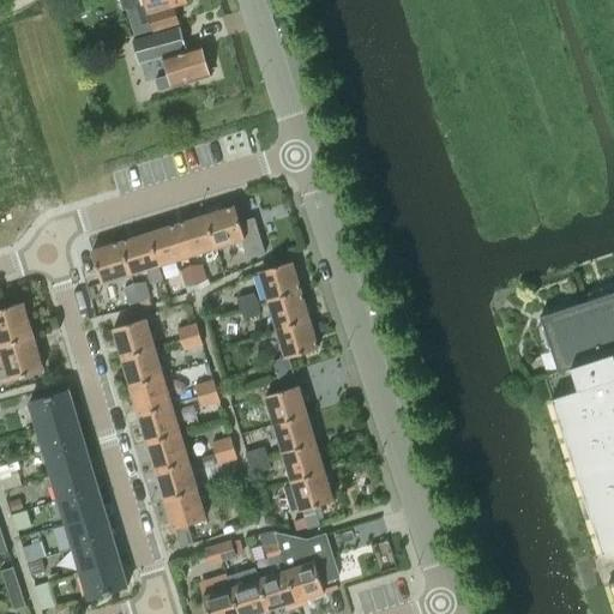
[(121,0),(125,10),(146,2),(149,14),(173,7),(187,2),(186,0),(121,0)]
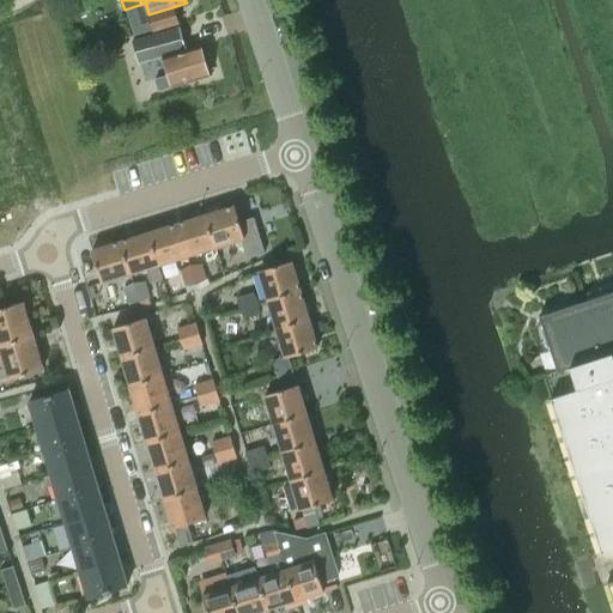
[(173,7),(149,14),(152,25),(152,26),(176,19),(173,7)]
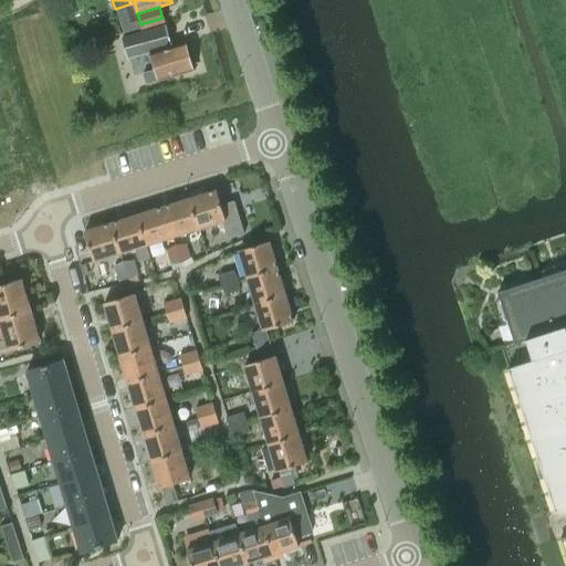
[(146,84),(192,70),(185,41),(171,45),(166,25),(122,38),(128,60),(150,53),(155,70),(143,73),(146,84)]
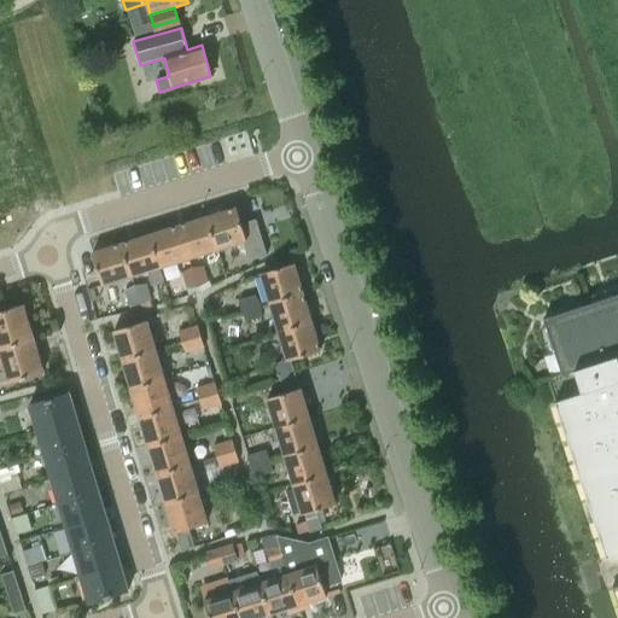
[(256,220),(243,223),(238,208),(208,216),(219,249),(244,240),(250,260),(267,254),(256,220)]
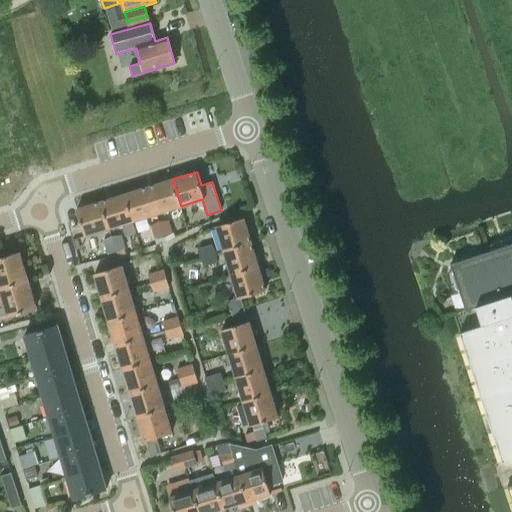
[(149,187),(157,213),(181,206),(172,179),(149,187)]
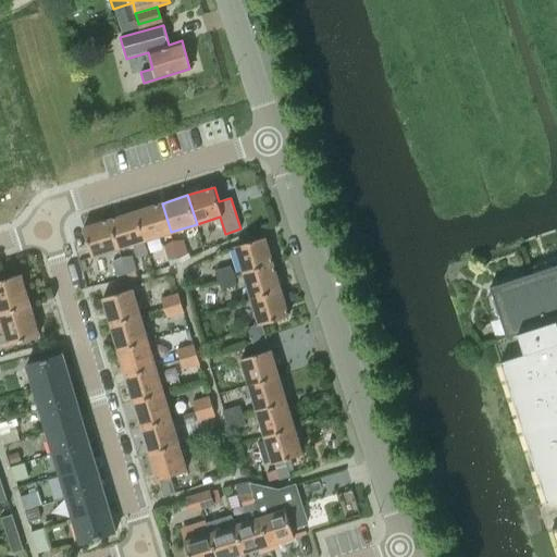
[(136,211),(146,240),(171,232),(162,203),(136,211)]
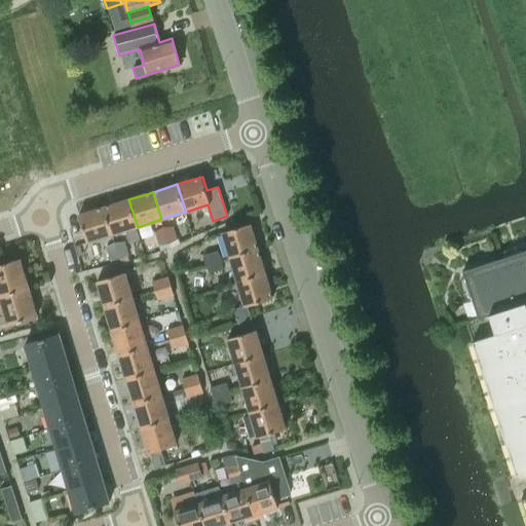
[(105,208),(113,234),(138,227),(128,199),(105,208)]
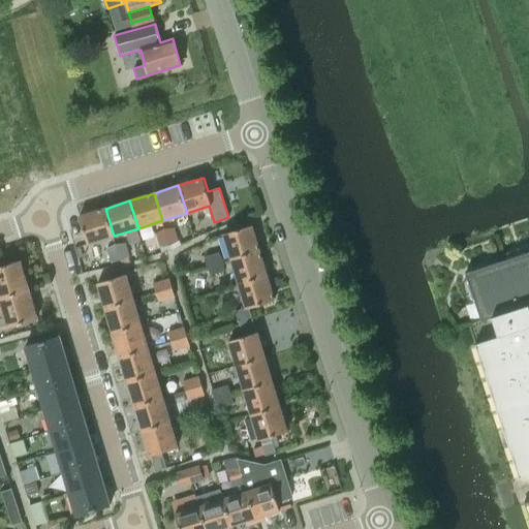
[(89,244),(114,236),(105,209),(81,216),(89,244)]
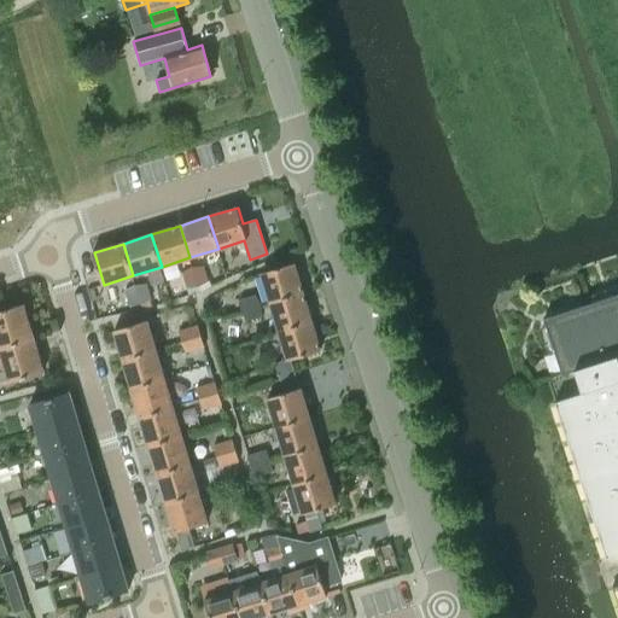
[(262,273),(270,303),(303,293),(295,263),(262,273)]
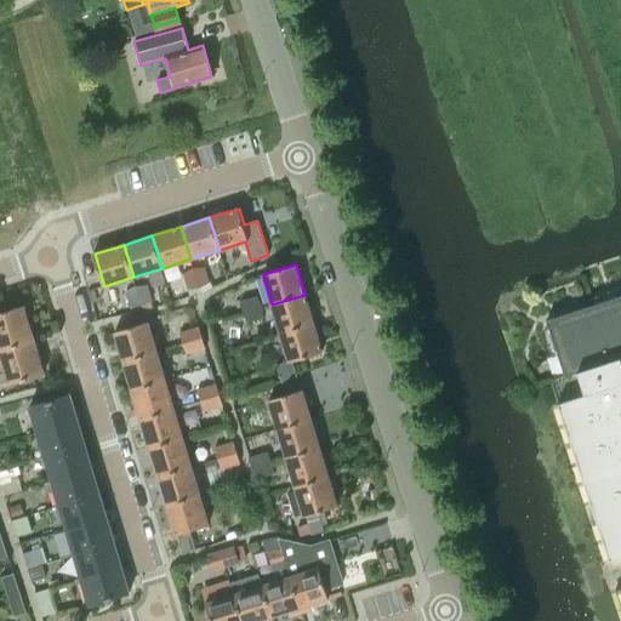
[(204,268),(194,269),(200,289),(209,283),(204,268)]
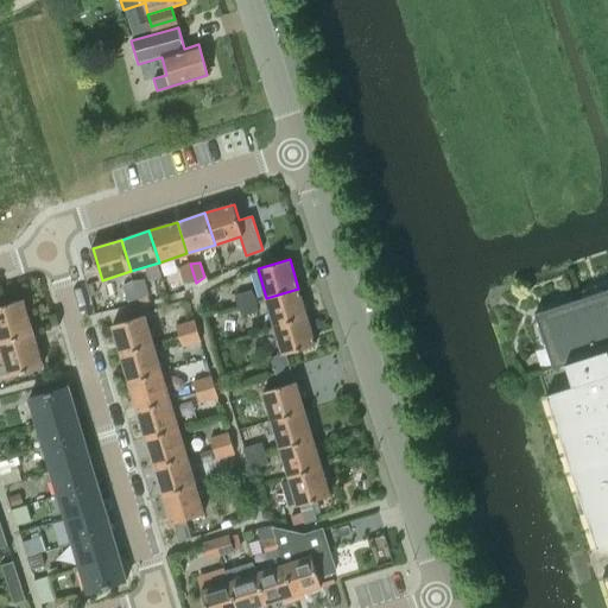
[(190,264),(179,268),(184,283),(196,283),(190,264)]
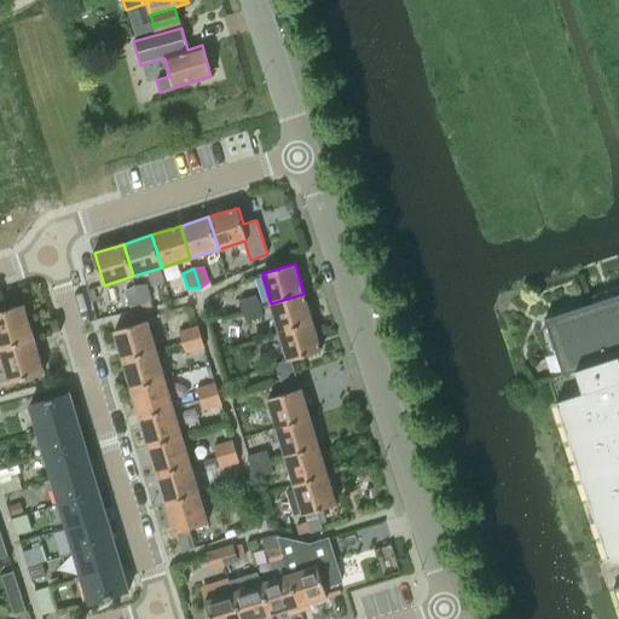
[(146,284),(136,285),(142,305),(151,301),(146,284)]
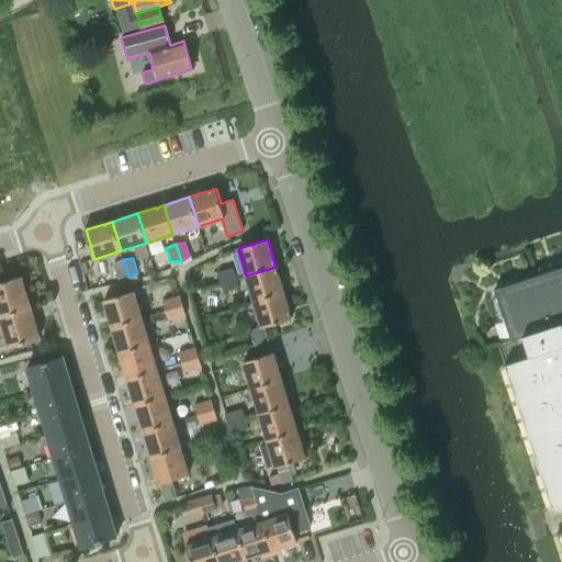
[(123,259),(114,265),(119,278),(128,277),(123,259)]
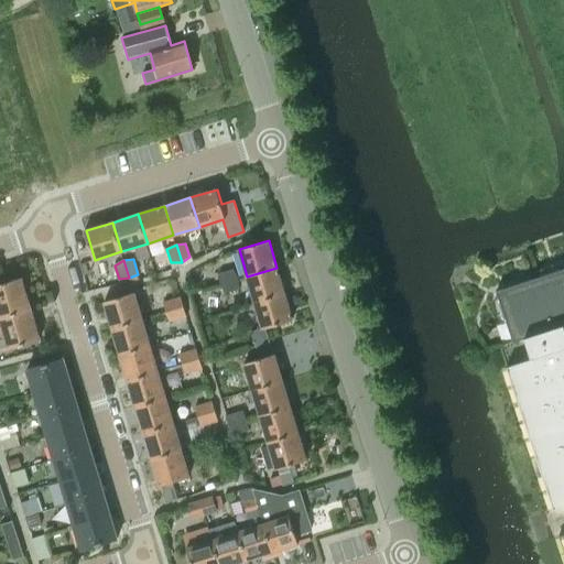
[(247,277),(255,303),(284,294),(277,268),(247,277)]
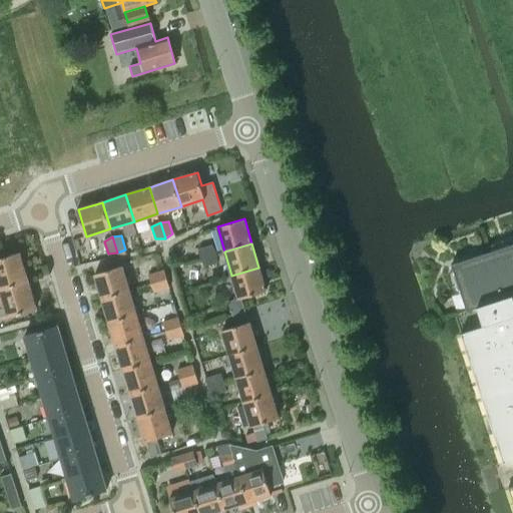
[(512,244),(452,266),(467,310),(512,295),(512,244)]
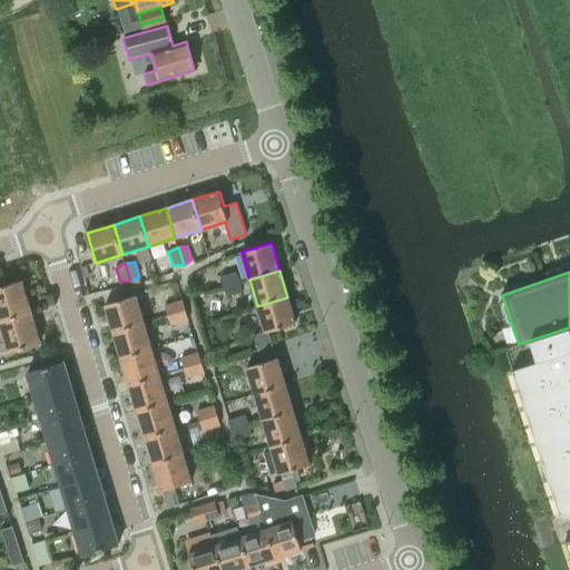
[(222,276),(223,286),(241,282),(236,273),(222,276)]
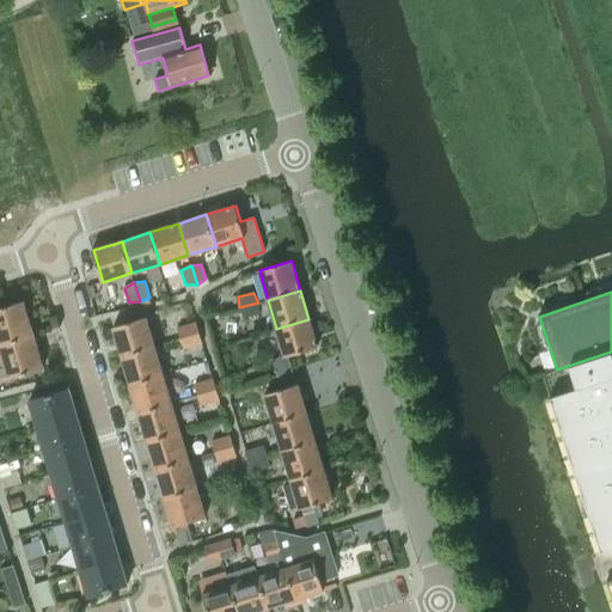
[(0,344),(34,335),(23,301),(0,307),(0,344)]
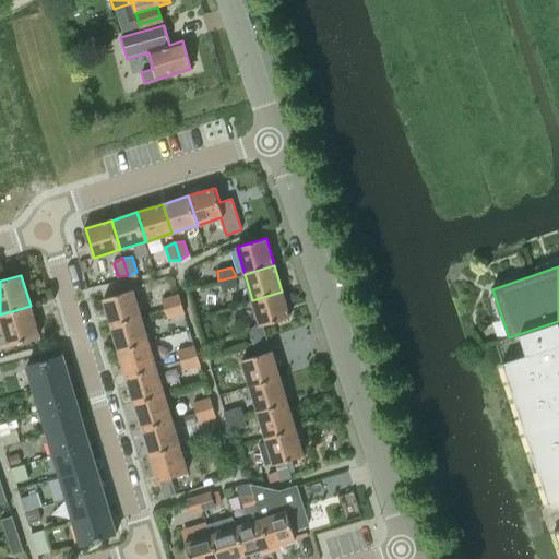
[(236,276),(218,281),(223,289),(237,285),(236,276)]
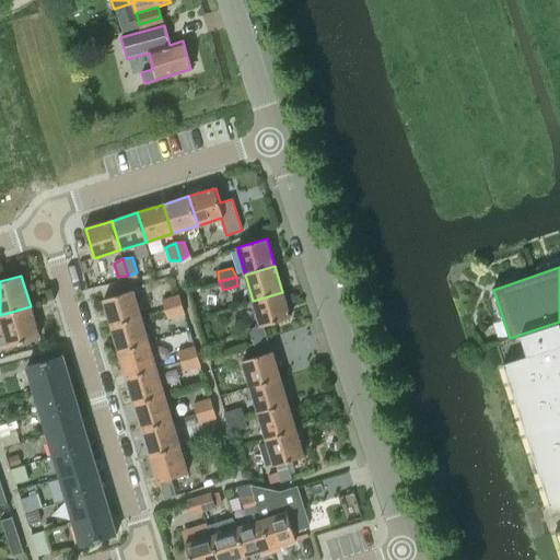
[(104,299),(113,326),(142,317),(133,290),(104,299)]
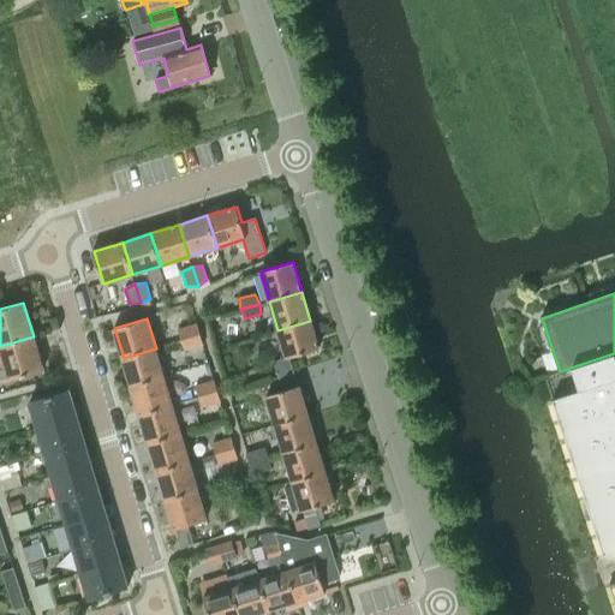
[(310,321),(278,330),(287,359),(275,363),(280,377),(294,374),(290,358),(320,350),(310,321)]
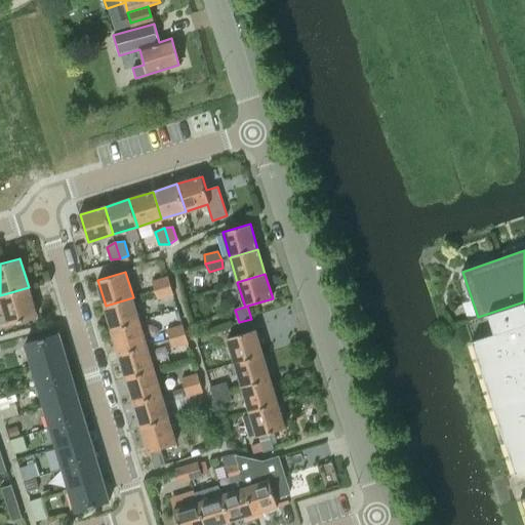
[(153,282),(155,290),(171,286),(168,277),(153,282)]
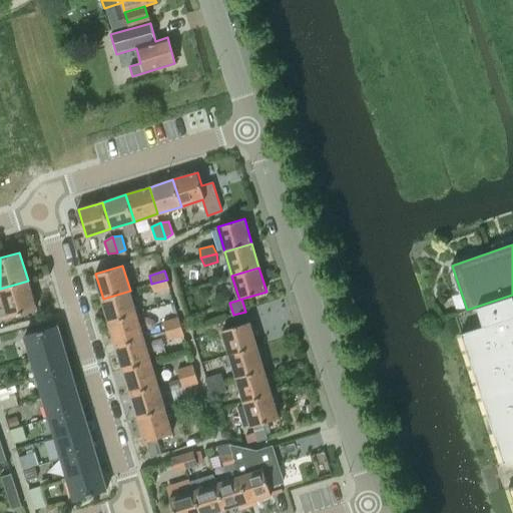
[(167,280),(151,284),(154,293),(169,288),(167,280)]
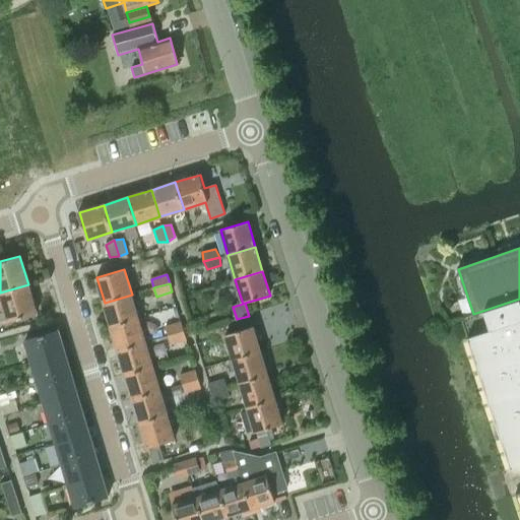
[(37,313),(28,284),(0,293),(0,300),(3,309),(0,309),(0,322),(0,324),(37,313)]
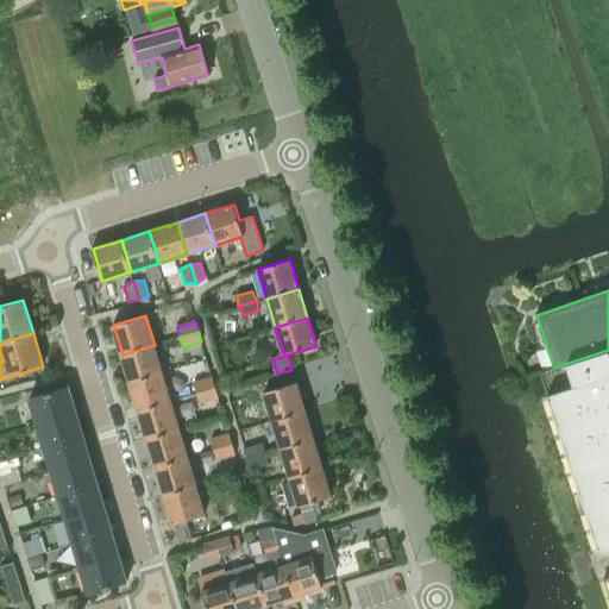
[(131,382),(163,372),(155,345),(123,355),(131,382)]
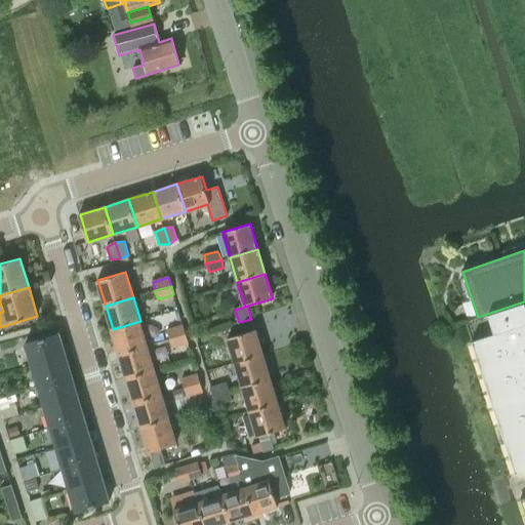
[(524,470),(524,301),(478,317),(466,321),(516,474),(524,470)]
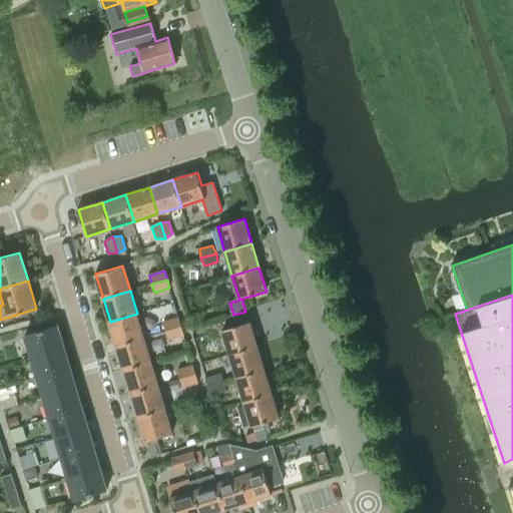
[(245,312),(233,315),(236,326),(223,331),(230,356),(258,348),(250,323),(248,324),(245,312)]
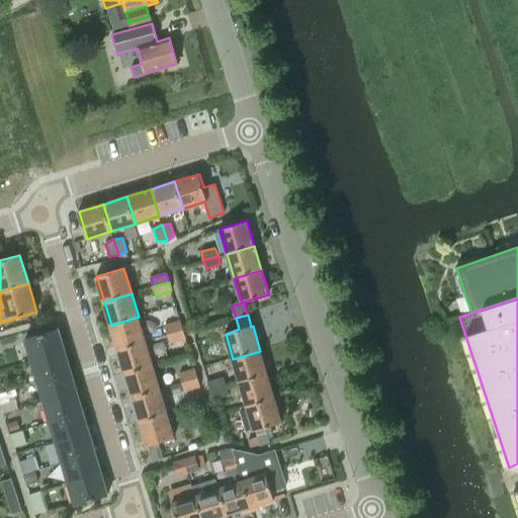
[(118,349),(146,341),(139,317),(111,325),(118,349)]
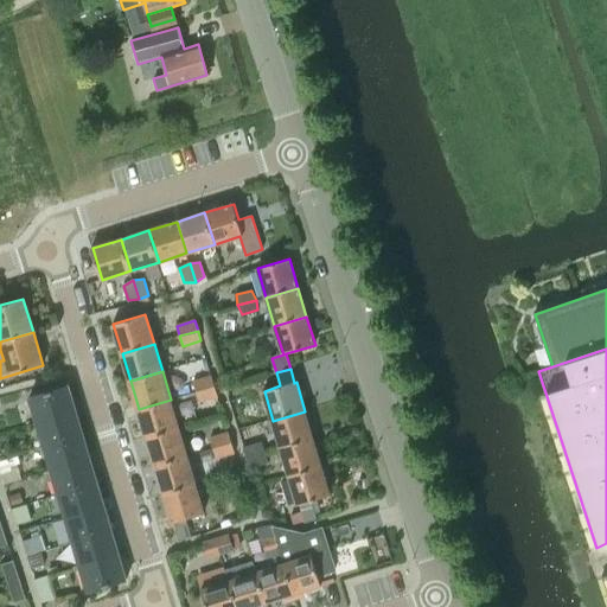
[(193,382),(197,391),(215,387),(211,376),(193,382)]
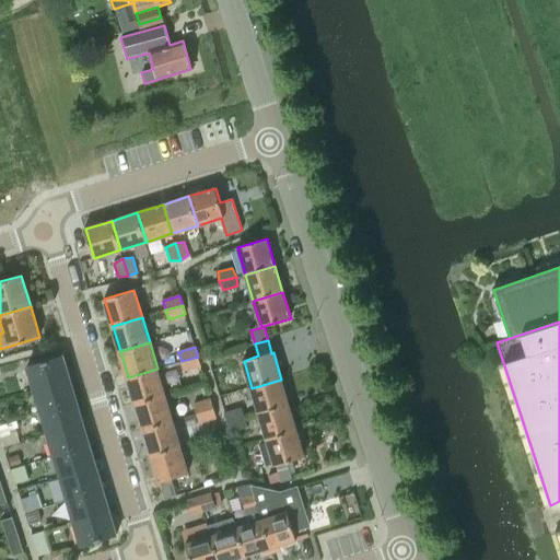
[(198,357),(182,361),(184,371),(201,365),(198,357)]
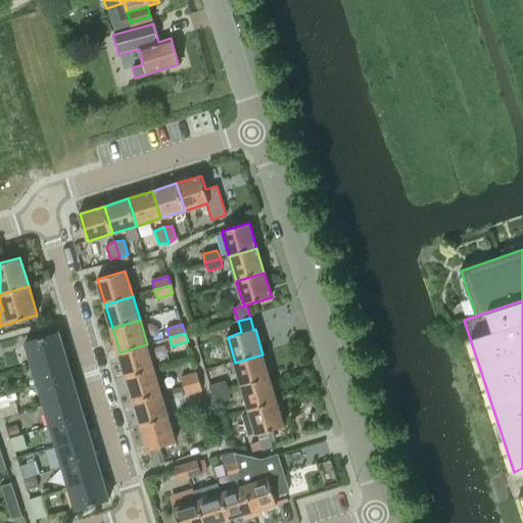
[(27,343),(33,365),(64,354),(58,334),(27,343)]
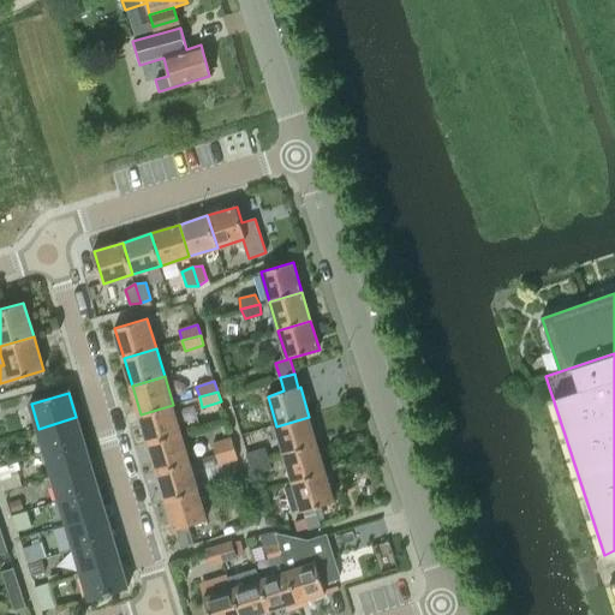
[(149,443),(181,434),(173,405),(141,415),(149,443)]
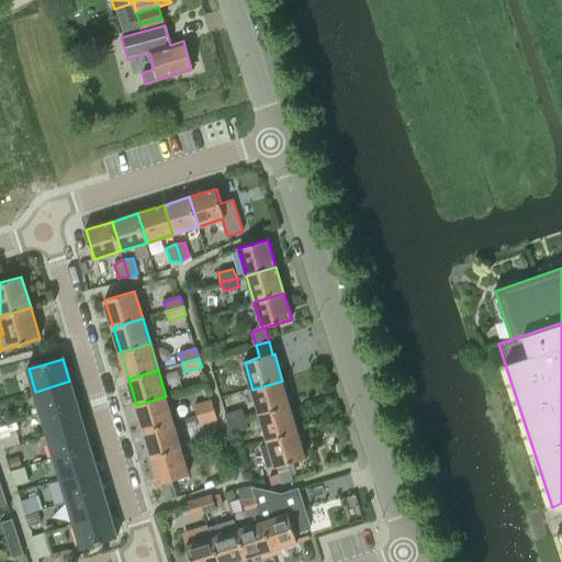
[(35,392),(42,414),(76,403),(69,381),(35,392)]
